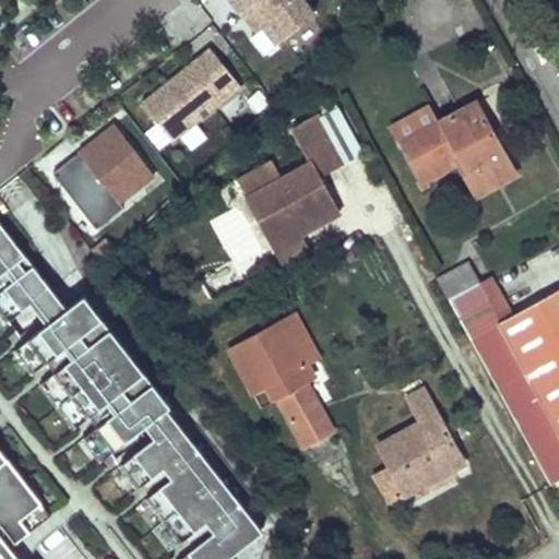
[(325,26),(304,0),(233,0),(269,44),(274,39),(288,57),(325,26)]
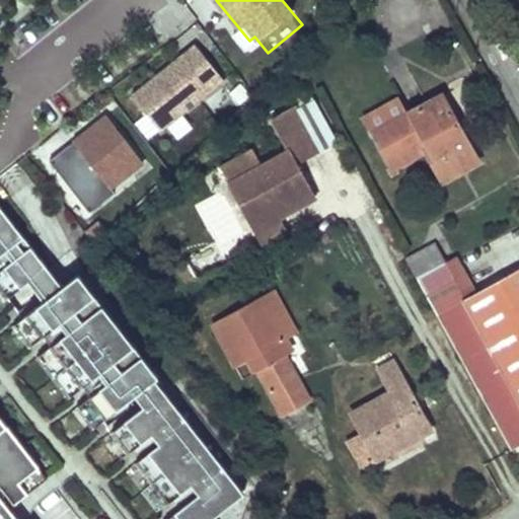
[(263,57),(268,53),(254,36),(249,41),(263,57)]
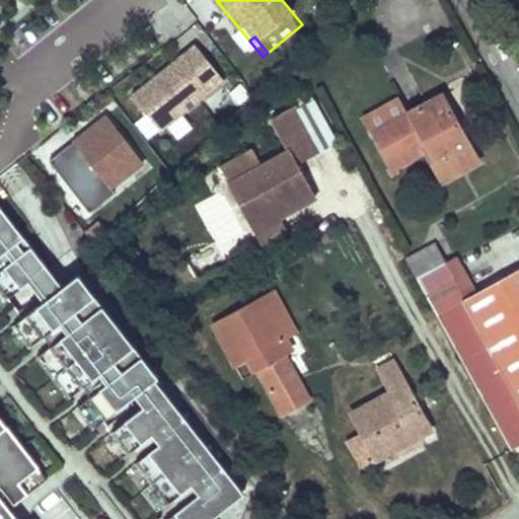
[(225,81),(197,44),(132,94),(161,132),(225,81)]
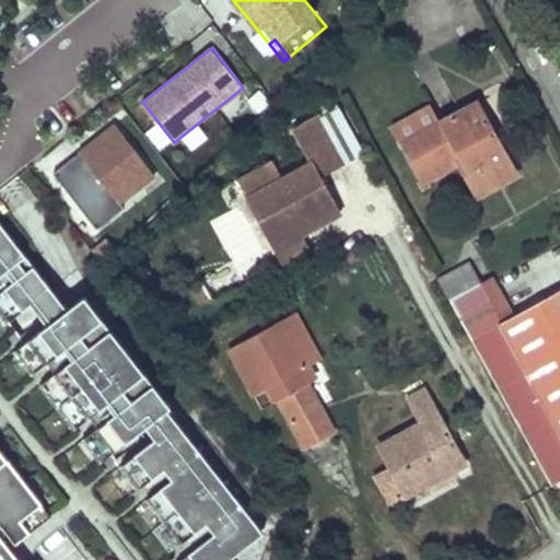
[(515,173),(477,101),(438,123),(429,105),(392,125),(420,176),(457,156),(477,194),(515,173)]
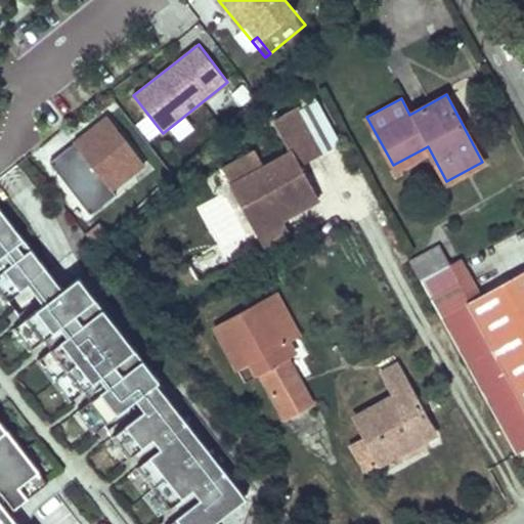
[(324,151),(300,106),(275,120),(294,151),(233,184),(268,246),(293,232),(285,217),(320,197),(302,164),(324,151)]
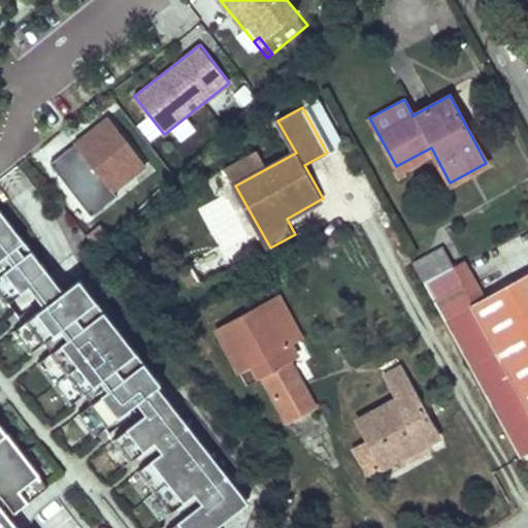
[(138,154),(109,117),(51,163),(92,216),(118,195),(113,190),(131,176),(123,166),(138,154)]
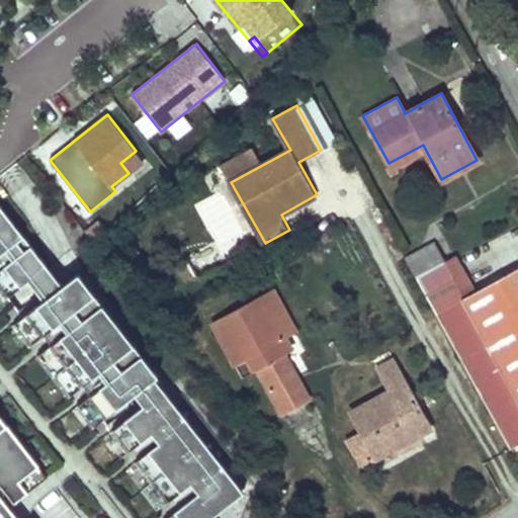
[(203,220),(224,212),(218,194),(197,201),(203,220)]
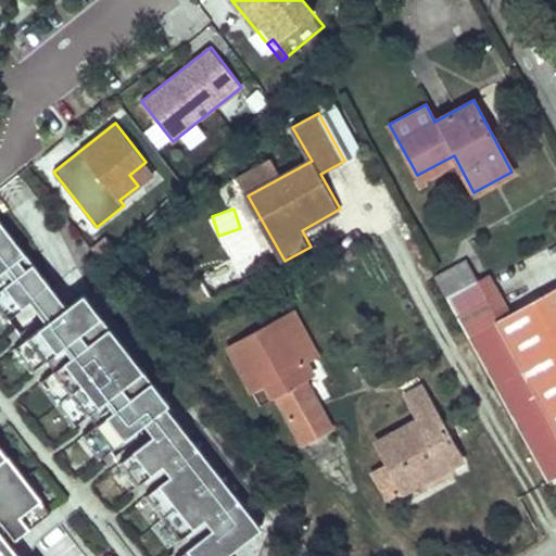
[(68,307),(0,220),(0,290),(11,281),(29,304),(8,320),(23,340),(41,326),(67,359),(41,380),(76,426),(116,394),(151,439),(119,464),(137,487),(161,467),(168,477),(135,503),(169,547),(204,520),(212,530),(178,555),(228,555),(264,528),(149,381),(153,378),(87,294),(68,307)]
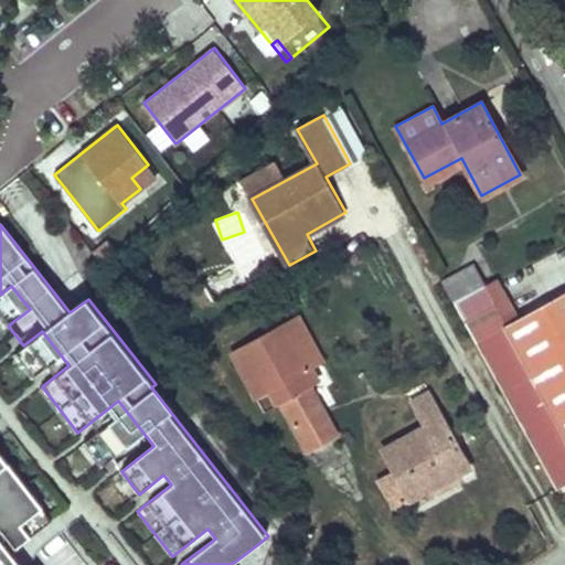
[(472,265),(443,281),(464,319),(494,304),(486,287),(472,265)]
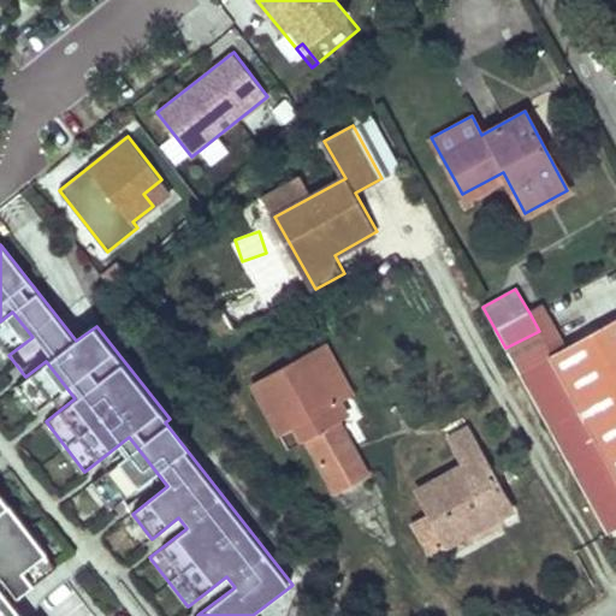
[(554,326),(543,306),(529,313),(539,331),(505,348),(509,355),(554,326)]
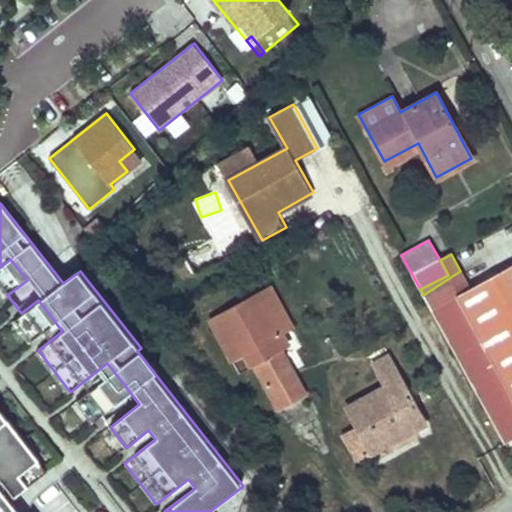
[(432,312),(505,445),(511,440),(511,268),(472,291),(432,312)]
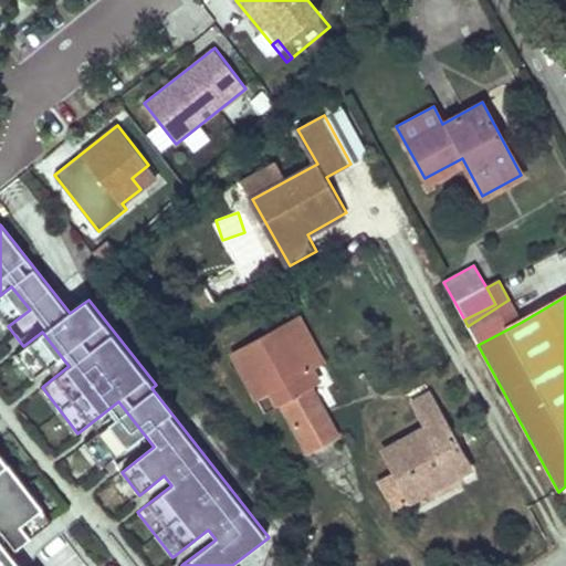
[(509,300),(468,326),(478,345),(522,322),(509,300)]
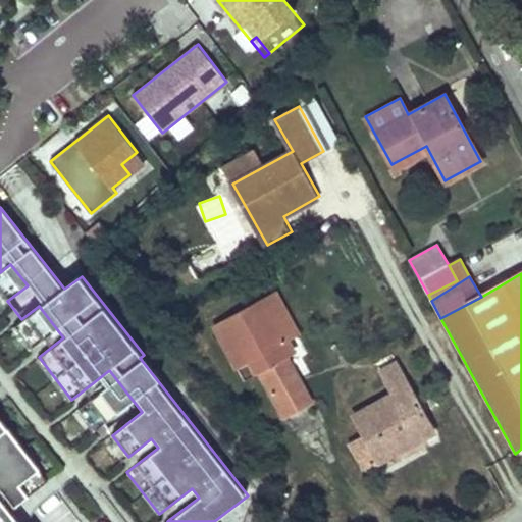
[(302,334),(277,290),(265,296),(290,341),(302,334)]
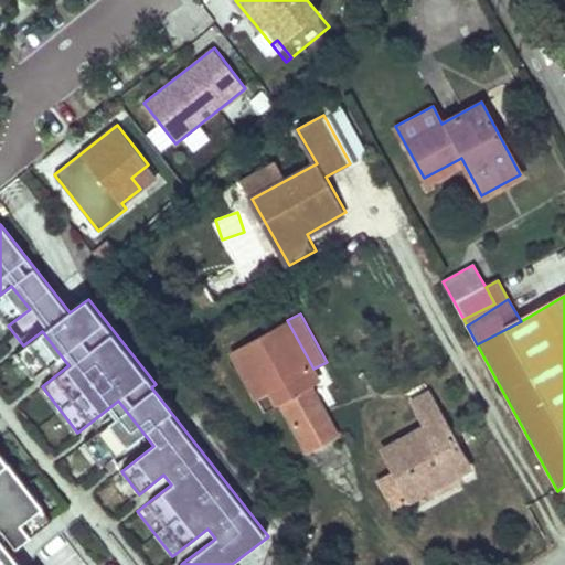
[(287,320),(232,350),(266,411),(281,403),(309,452),(339,436),(311,385),(305,373),(313,369),(287,320)]
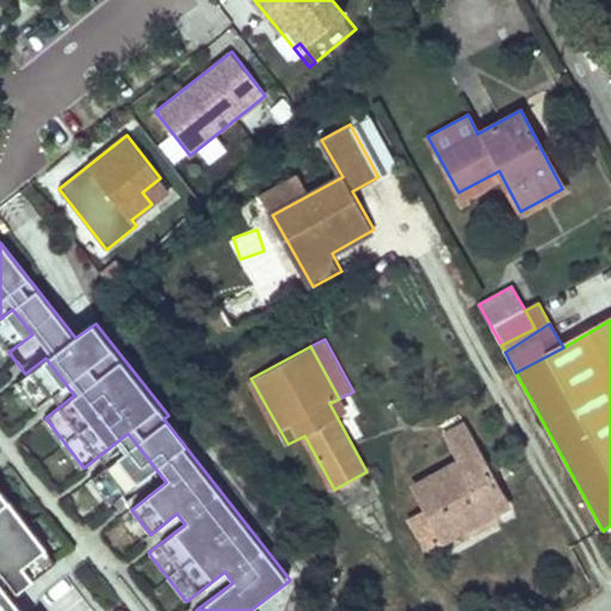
[(337,417),(346,412),(339,399),(329,403),(337,417)]
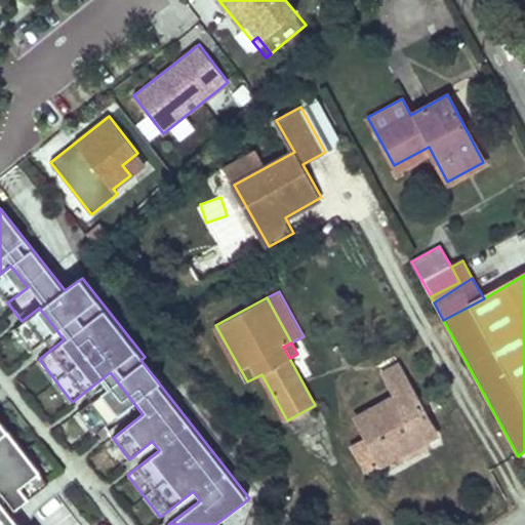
[(396,395),(355,417),(370,446),(379,463),(436,434),(407,381),(393,390),(396,395)]
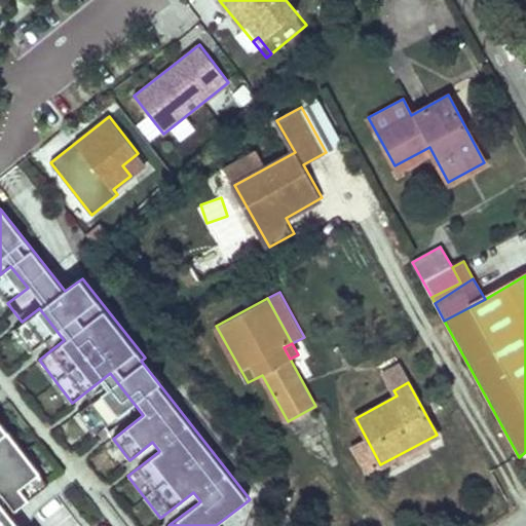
[(25,453),(0,421),(0,521),(23,504),(13,493),(34,478),(20,458),(25,453)]
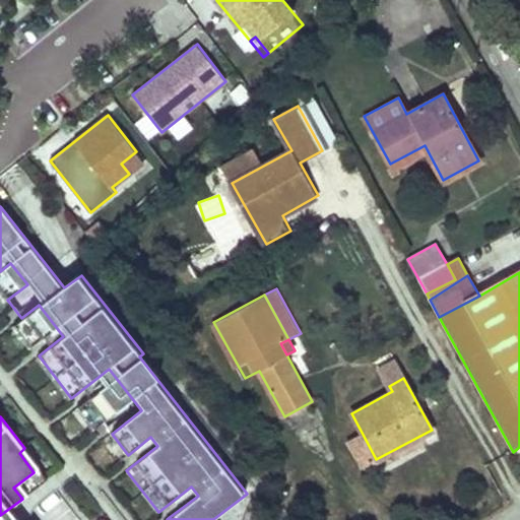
[(367,442),(360,446),(369,463),(376,459),(367,442)]
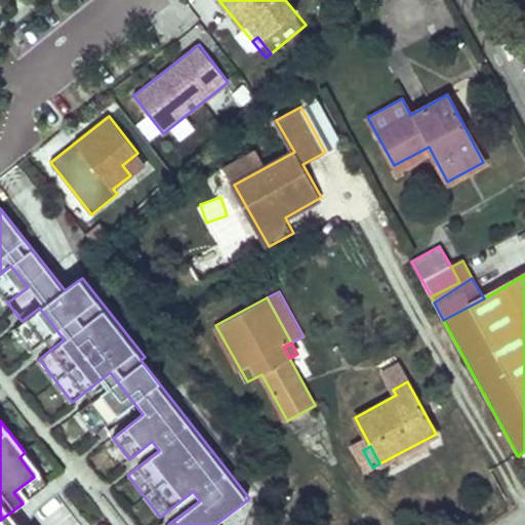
[(15,524),(57,494),(25,452),(19,457),(34,477),(13,492),(23,503),(0,520),(0,524),(15,524)]
